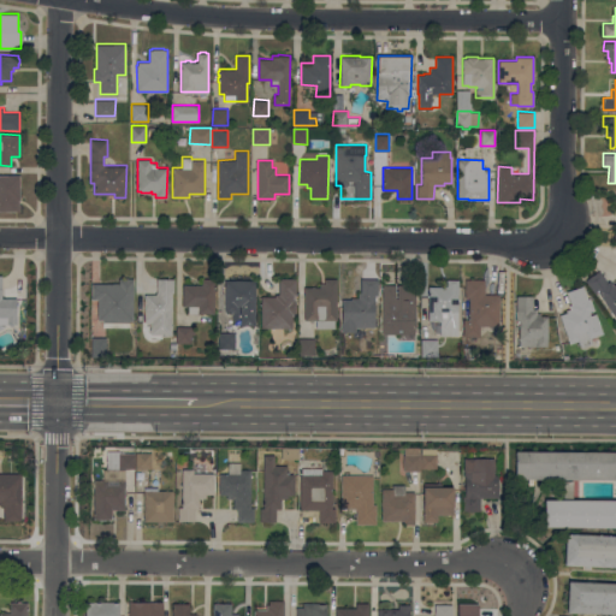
[(0,175),(19,175),(19,200),(19,211),(0,211),(0,175)]
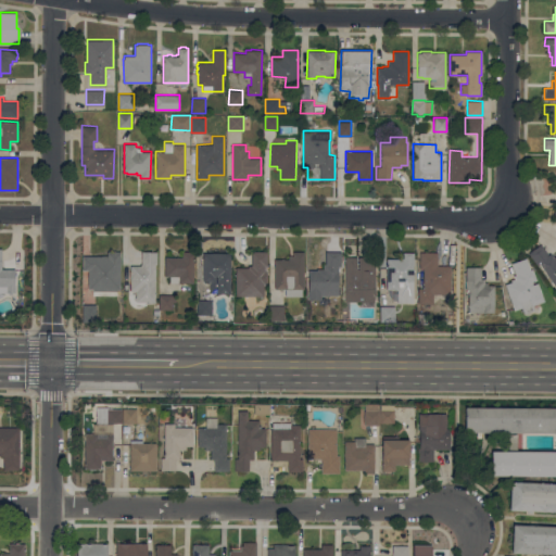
[(555,289),(539,263),(536,264),(528,252),(541,243),(548,254),(551,253),(553,255),(555,253),(555,289)]
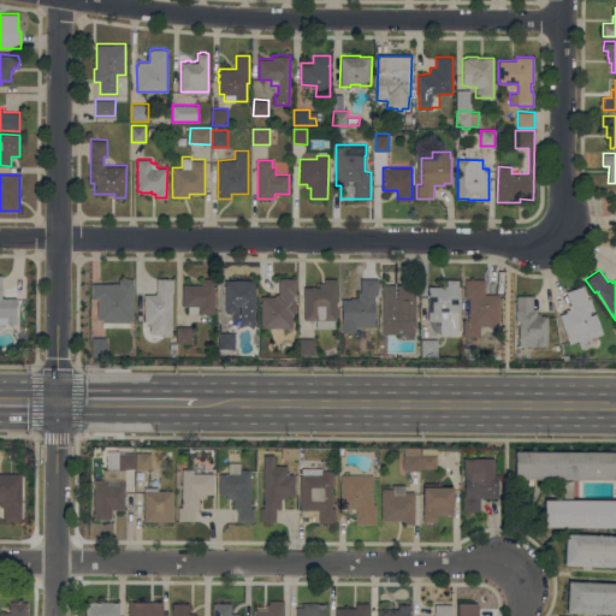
[(0,274),(1,274),(1,276),(3,276),(3,288),(1,288),(1,297),(16,297),(16,314),(17,314),(16,324),(13,324),(13,325),(10,325),(10,324),(0,324),(0,274)]
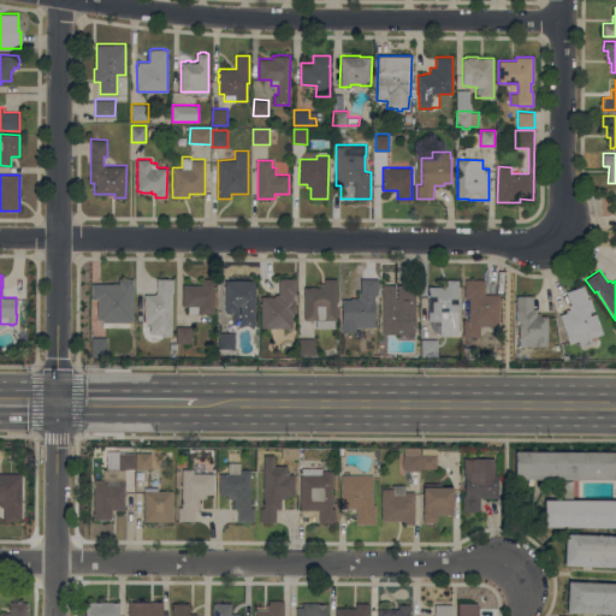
[(261,296),(270,296),(270,290),(278,290),(278,277),(296,278),(295,294),(292,294),(292,300),(295,300),(295,312),(292,312),(292,327),(260,326),(261,296)]
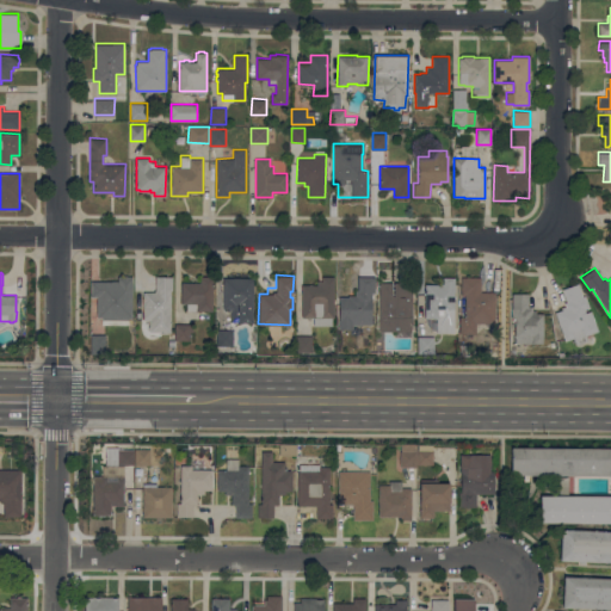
[(371,323),(352,323),(352,329),(339,328),(339,296),(347,296),(347,295),(355,295),(355,290),(357,290),(357,275),(375,276),(375,292),(371,292),(371,323)]
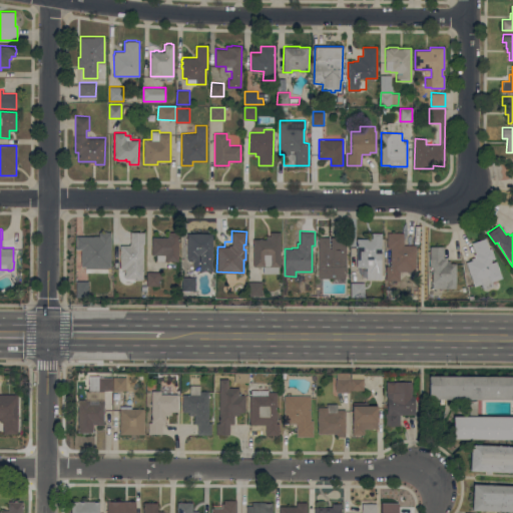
[(75,248),(76,235),(99,235),(99,231),(110,231),(110,266),(107,266),(107,272),(85,272),(85,267),(81,267),(81,248),(75,248)]
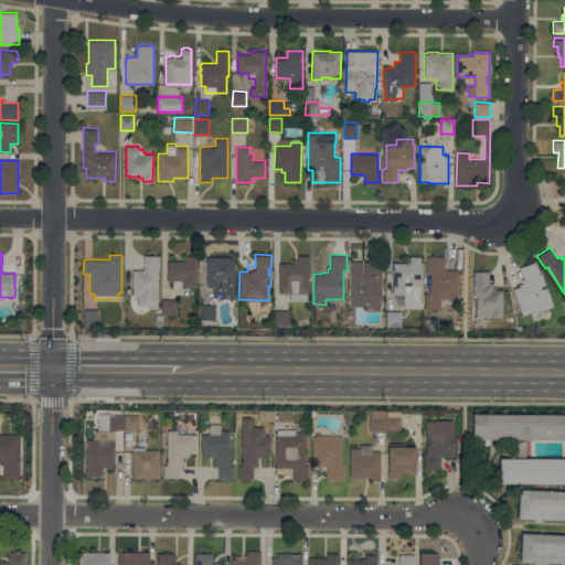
[(157,307),(148,307),(148,308),(139,308),(137,306),(137,301),(138,301),(138,296),(137,296),(137,297),(135,297),(135,296),(132,296),(132,269),(144,269),(144,255),(159,255),(159,268),(158,268),(157,307)]
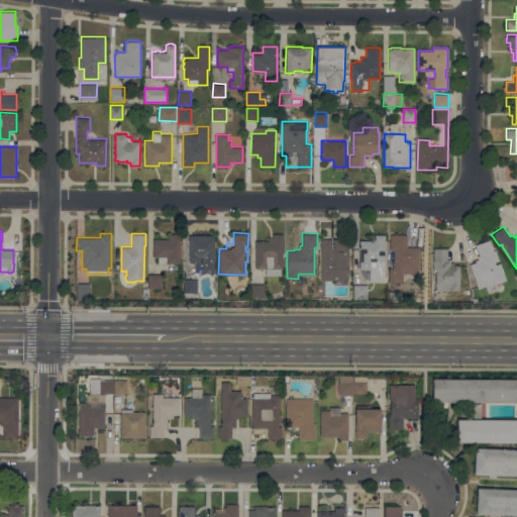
[(166,263),(166,264),(158,263),(158,256),(152,256),(152,239),(169,239),(169,233),(180,233),(180,263),(166,263)]
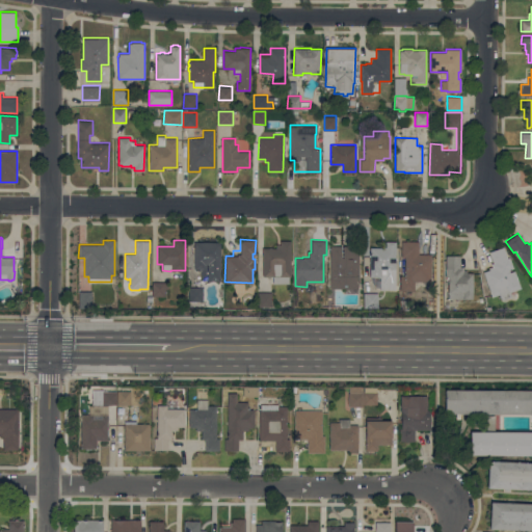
[(220,280),(207,280),(207,264),(205,264),(205,268),(193,268),(194,241),(204,241),(204,240),(209,240),(209,241),(220,241),(220,280)]
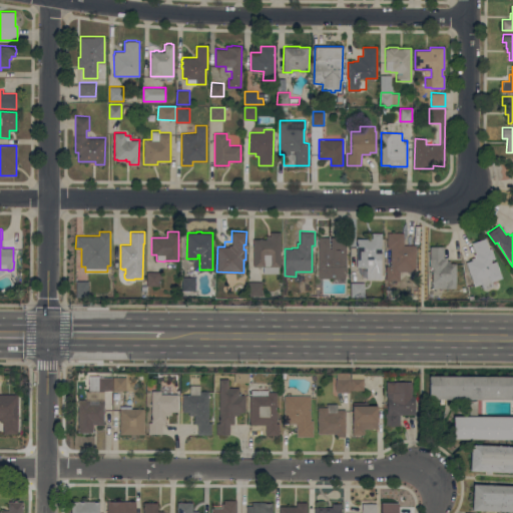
[(252,238),(267,238),(267,235),(270,235),(271,231),(281,231),(280,266),(279,266),(279,273),(263,273),(264,266),(252,266),(252,238)]
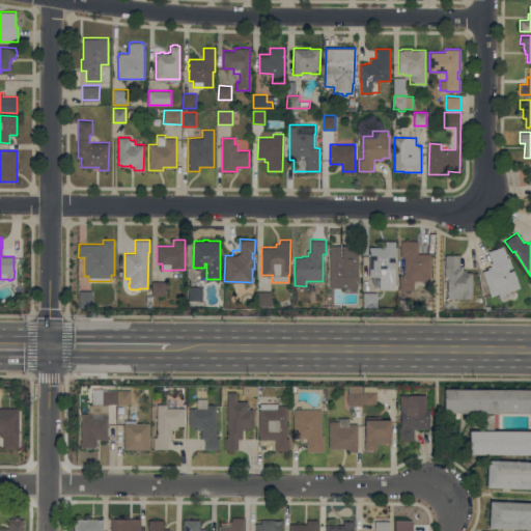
[(369,246),(382,246),(382,245),(385,246),(385,240),(395,241),(394,288),(375,288),(368,276),(369,246)]
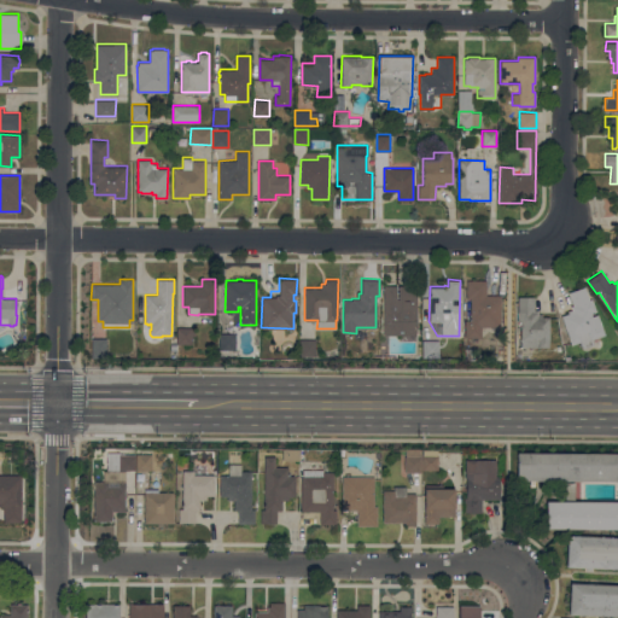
[(501,327),(482,326),(482,337),(465,337),(465,320),(470,320),(471,298),(466,297),(466,279),(487,280),(485,295),(501,295),(501,327)]
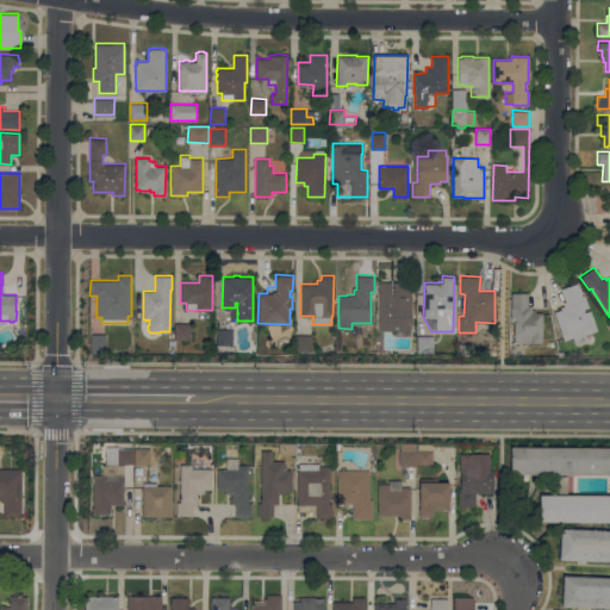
[(379,281),(411,281),(411,279),(417,279),(417,290),(411,290),(411,336),(396,336),(396,330),(397,330),(397,328),(393,328),(393,330),(379,330),(379,281)]
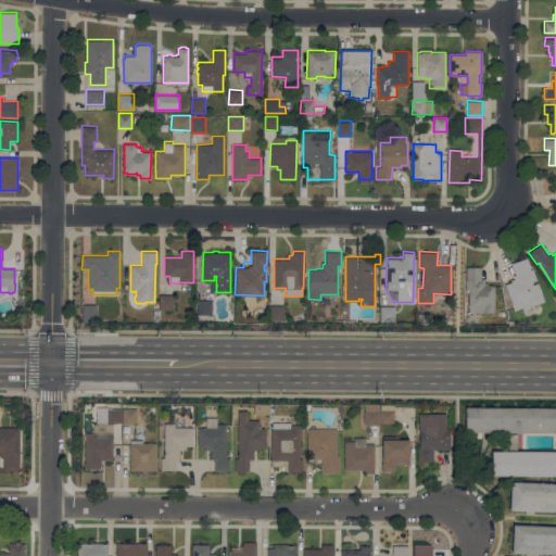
[(505,283),(510,281),(510,279),(514,278),(513,275),(516,274),(512,263),(526,257),(530,269),(532,268),(535,280),(531,281),(532,283),(538,282),(544,301),(532,304),(534,310),(523,313),(521,306),(514,310),(505,283)]
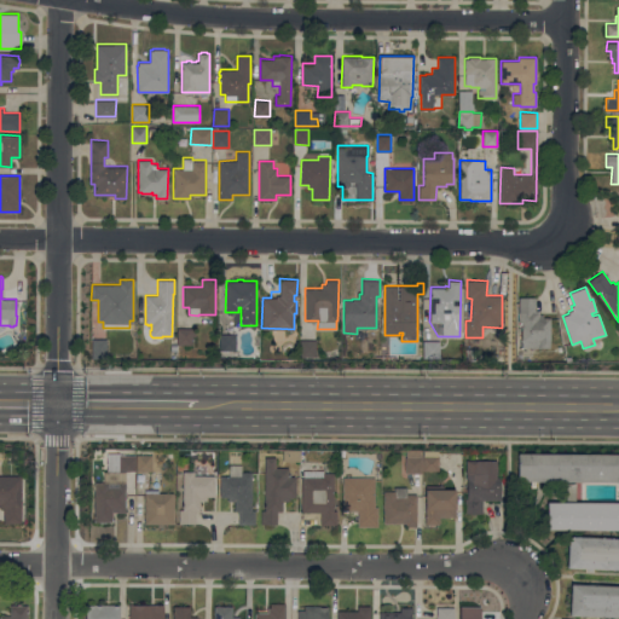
[(521,347),(521,322),(519,322),(519,296),(536,298),(536,311),(538,311),(538,314),(543,314),(543,317),(550,317),(550,347),(521,347)]
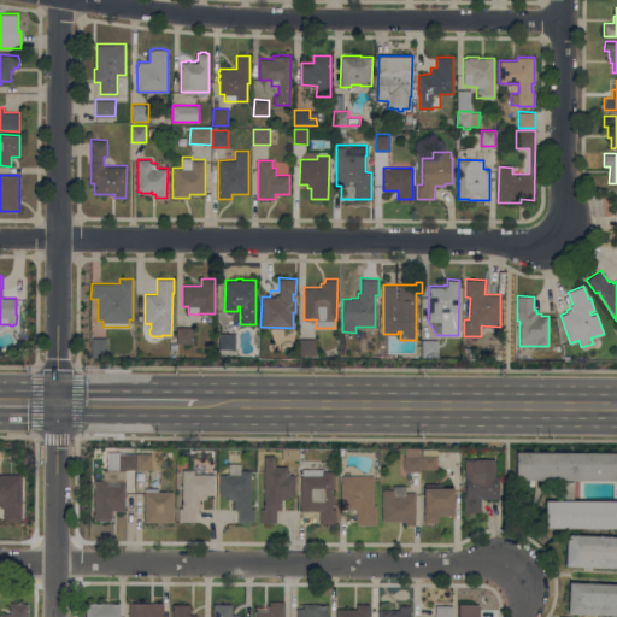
[(176,342),(176,327),(192,327),(192,329),(195,329),(195,335),(192,335),(192,344),(176,342)]
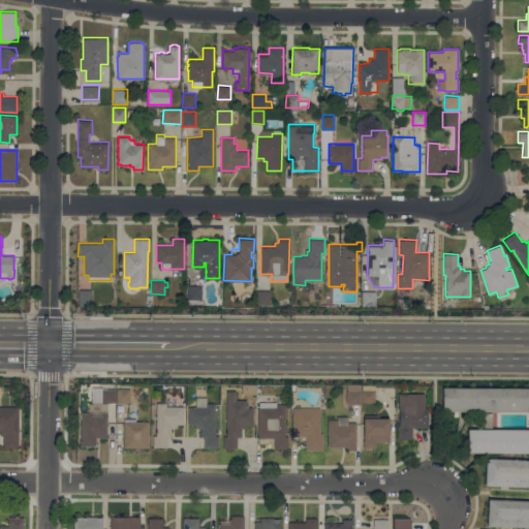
[(201,299),(187,299),(187,285),(201,285),(201,299)]
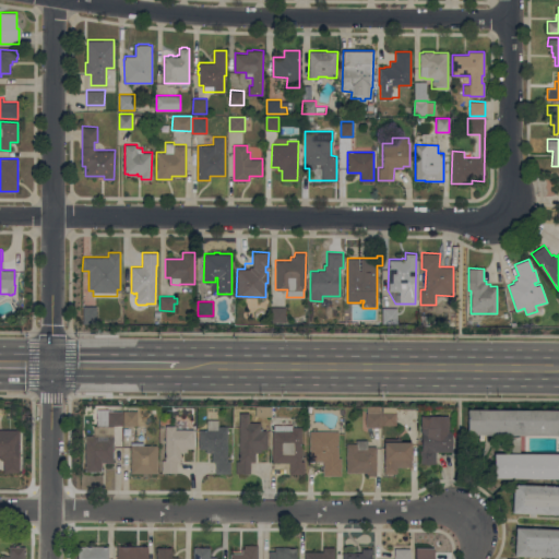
[(96,319),(84,319),(84,306),(96,306),(96,319)]
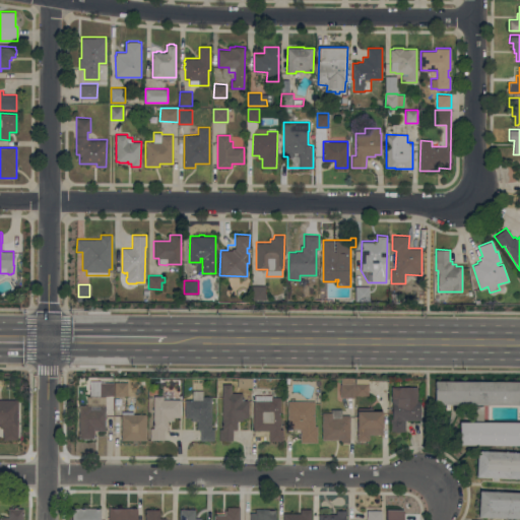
[(265,300),(253,300),(253,285),(265,285),(265,300)]
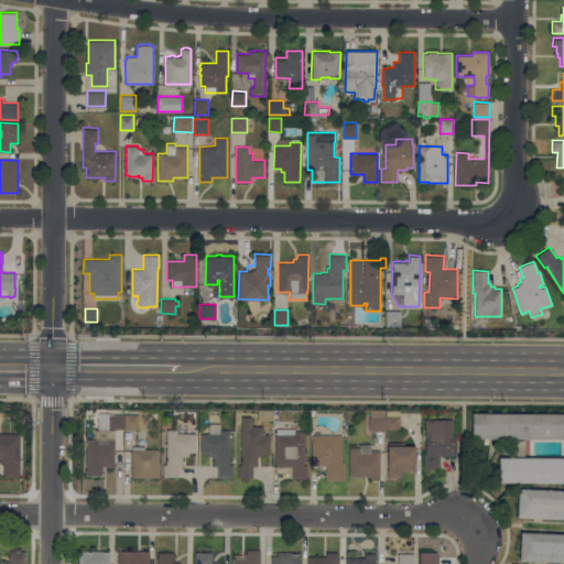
[(400,328),(386,327),(387,311),(401,312),(400,328)]
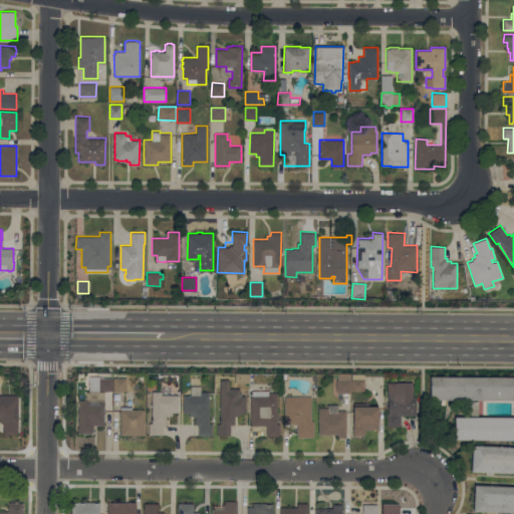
[(394,299),(386,299),(386,289),(394,289),(394,299)]
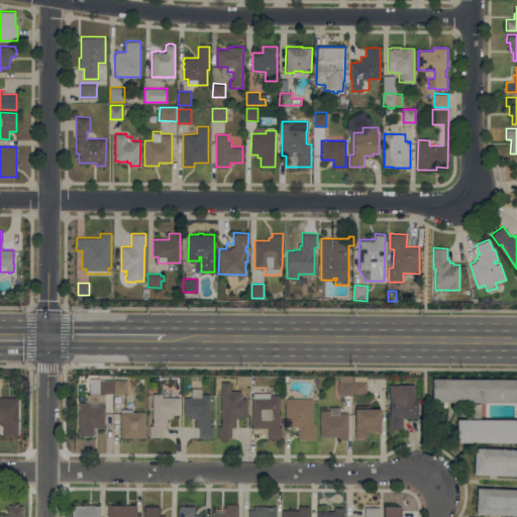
[(516,442),(456,443),(455,420),(516,419),(516,402),(431,403),(431,380),(516,379),(516,442)]
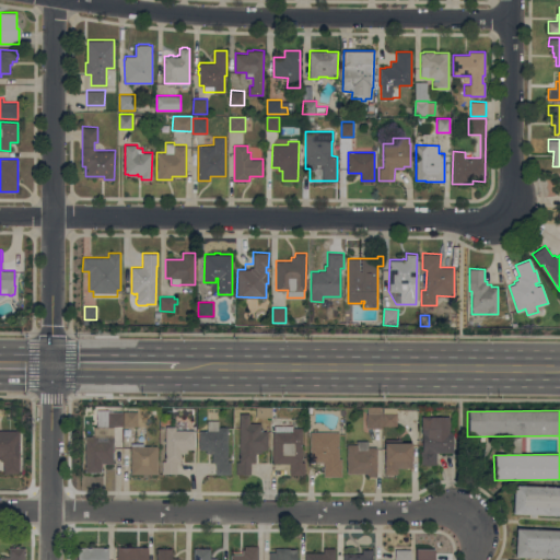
[(107,412),(121,412),(121,426),(107,426),(107,412)]
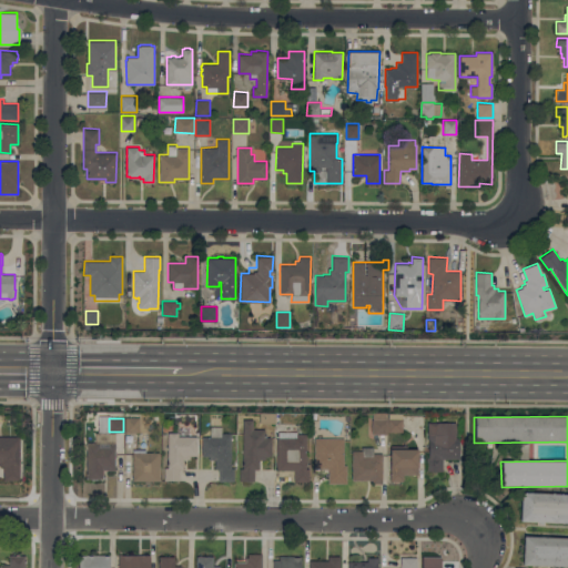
[(125,418),(138,418),(138,432),(124,432),(125,418)]
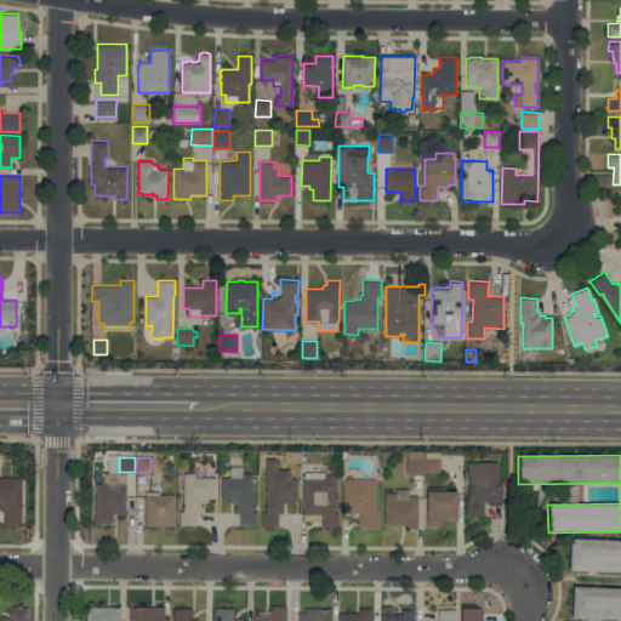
[(423,457),(439,459),(439,473),(423,472),(423,457)]
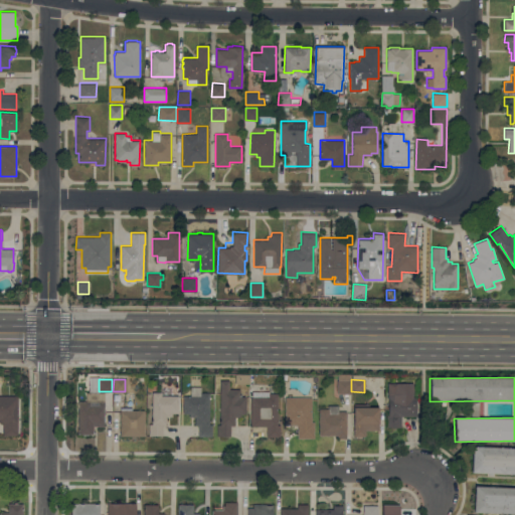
[(219,381),(229,381),(229,389),(237,389),(237,396),(246,396),(246,413),(239,413),(239,415),(234,415),(234,424),(230,424),(230,437),(216,437),(216,425),(219,425),(219,381)]
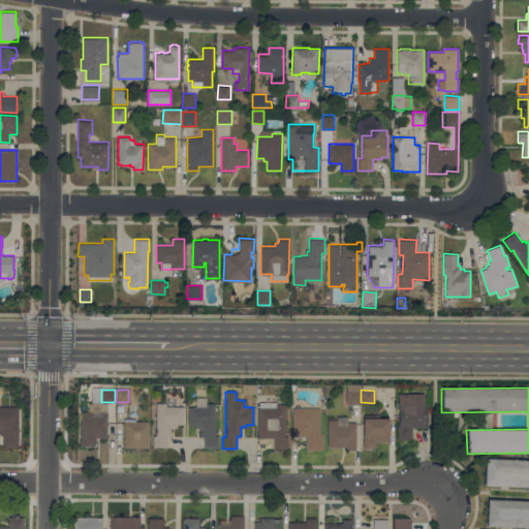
[(346,392),(361,392),(361,404),(346,404),(346,392)]
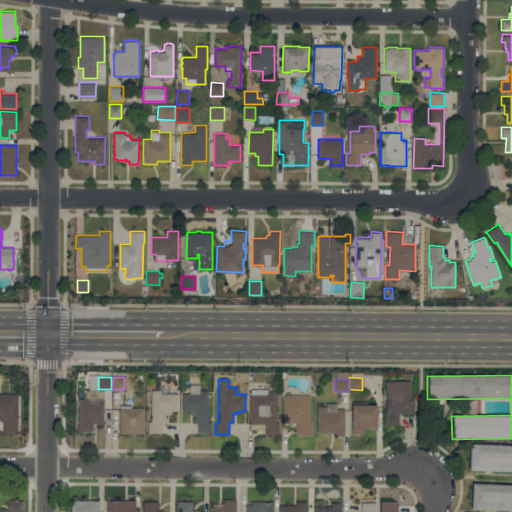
[(385,381),(410,381),(410,395),(414,395),(414,413),(398,413),(398,424),(385,424),(386,391),(385,391),(385,381)]
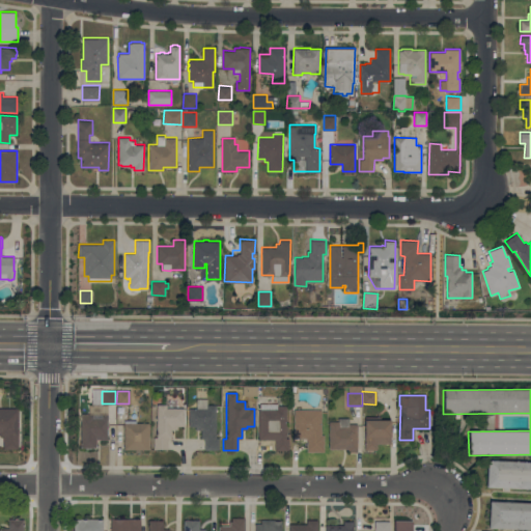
[(189,409),(196,409),(196,399),(206,399),(206,404),(216,404),(216,451),(204,451),(204,439),(200,439),(200,430),(199,430),(199,428),(194,428),(194,426),(189,426),(189,409)]
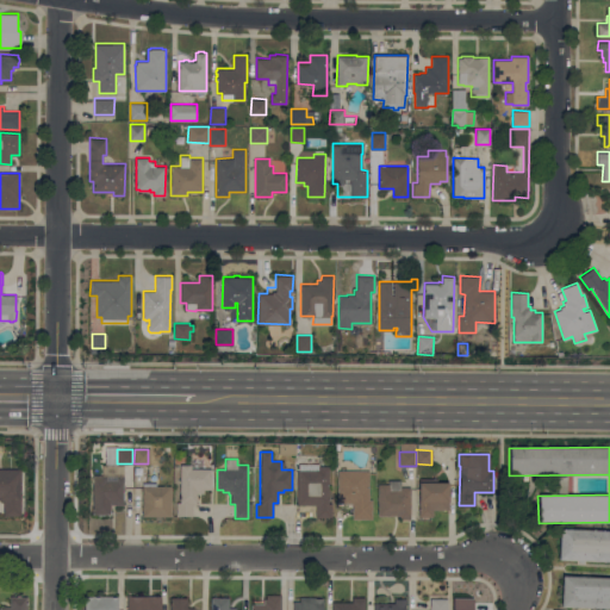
[(297,470),(299,470),(299,464),(317,464),(317,466),(328,466),(328,505),(330,504),(330,517),(315,517),(315,504),(297,504),(297,470)]
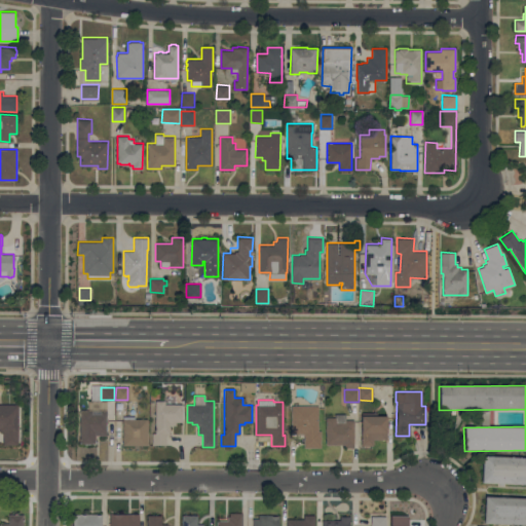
[(154,402),(164,402),(164,405),(182,405),(182,421),(176,421),(176,425),(170,425),(170,434),(165,434),(165,446),(151,445),(151,433),(154,433),(154,402)]
